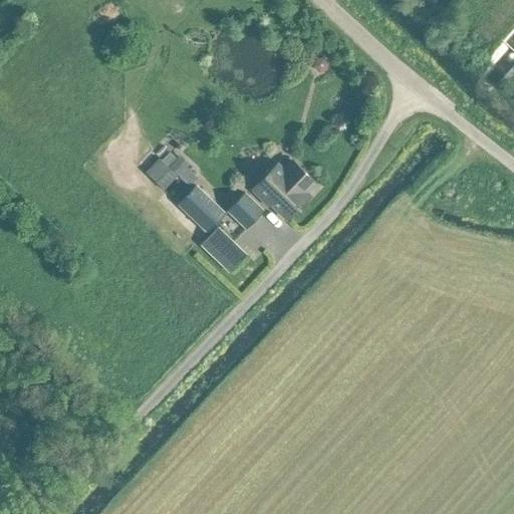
[(176,159),(168,152),(163,157),(170,164),(169,166),(179,175),(189,164),(179,155),(176,159)]
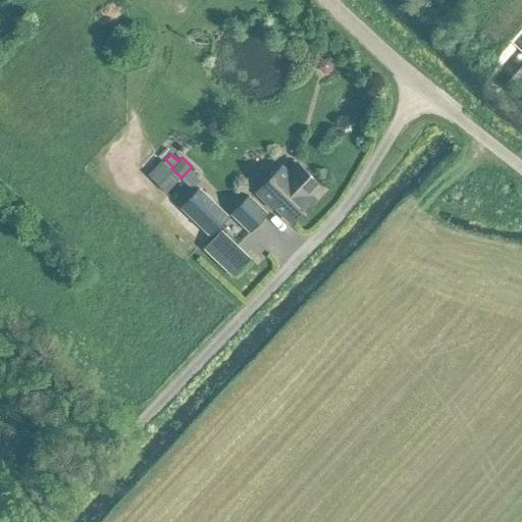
[(319,185),(297,163),(288,172),(280,166),(256,192),(272,208),(274,206),(292,222),(314,199),(310,195),(319,185)]
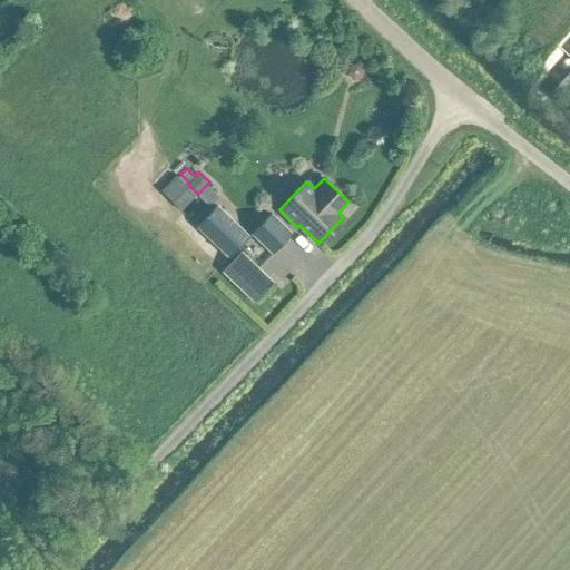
[(227,257),(249,235),(216,203),(195,226),(227,257)]
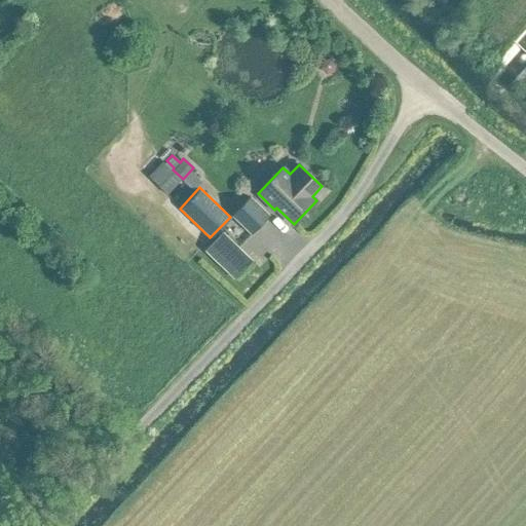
[(251,233),(269,215),(251,196),(232,216),(251,233)]
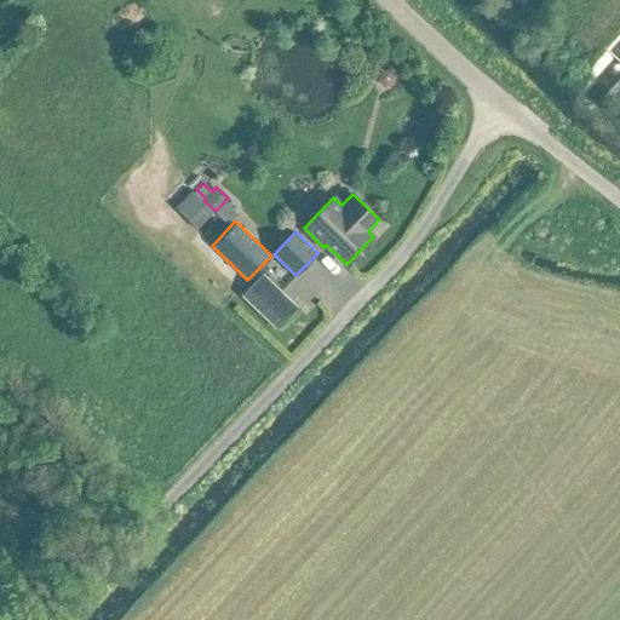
[(263,274),(242,296),(277,329),(298,308),(263,274)]
